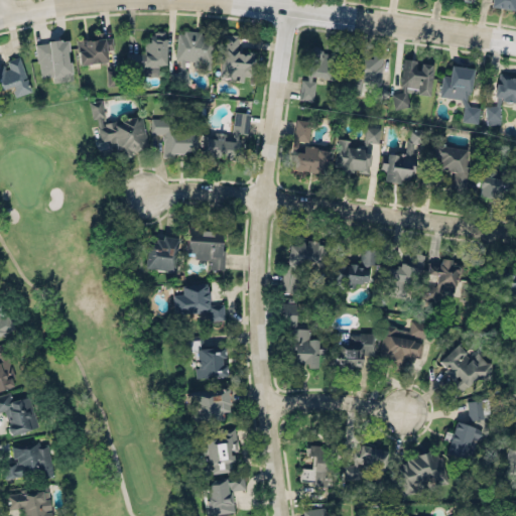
[(515,0),(491,0),(490,8),(513,12),(514,5),(515,5),(515,0)]
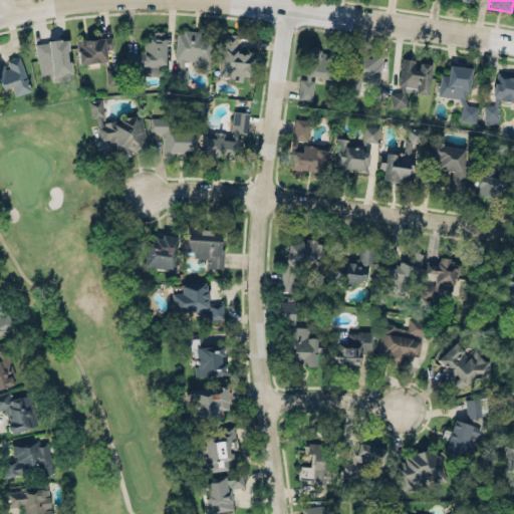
[(165,28),(164,63),(158,63),(157,74),(141,73),(141,66),(126,66),(126,51),(144,52),(145,37),(148,37),(149,34),(155,32),(155,28),(165,28)]
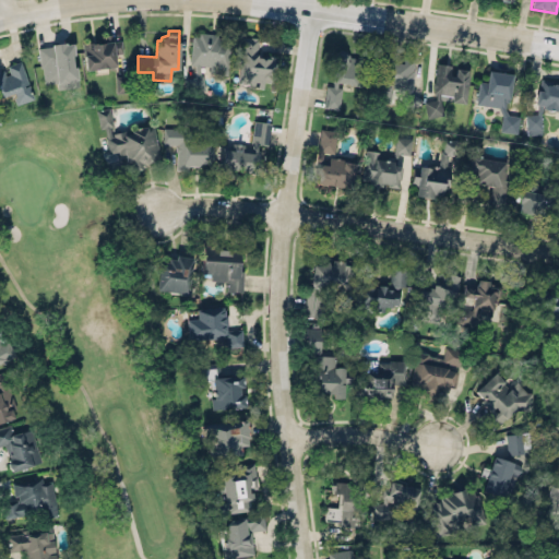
[(199,32),(217,34),(217,35),(229,36),(226,75),(207,74),(207,67),(200,67),(199,74),(202,74),(204,88),(186,92),(183,78),(194,75),(194,66),(189,64),(192,35),(199,35),(199,32)]
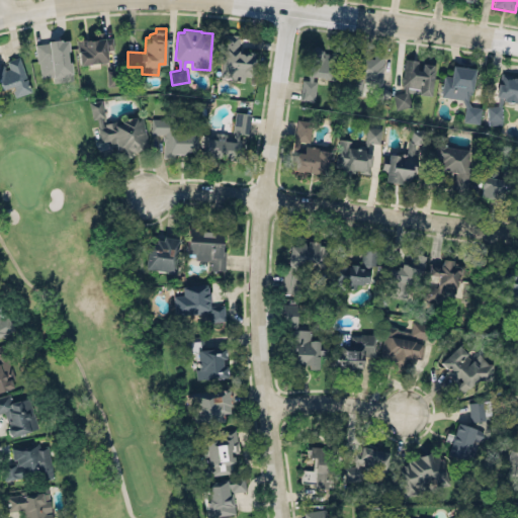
[(77,39),(78,63),(106,63),(105,50),(112,50),(112,37),(103,37),(103,31),(95,31),(95,38),(77,39)]
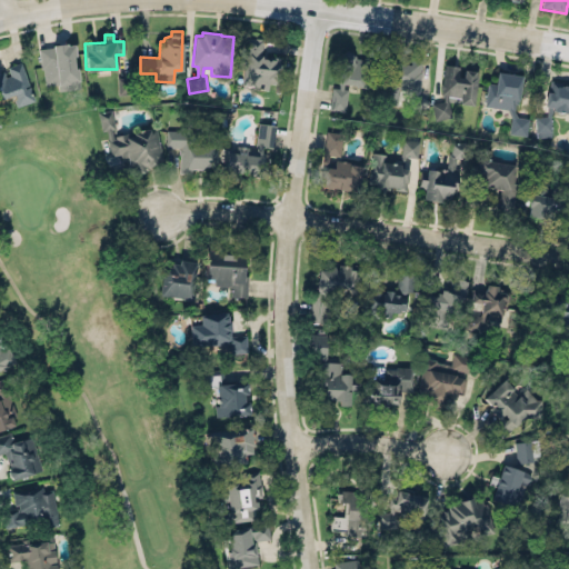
[(246,35),(243,81),(253,82),(253,88),(268,89),(268,80),(281,81),(282,55),(262,53),(263,36),(246,35)]
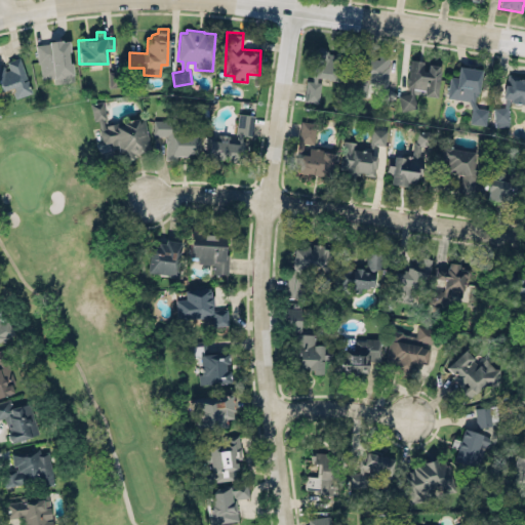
[(36,43),(39,79),(53,77),(53,82),(72,81),(68,40),(36,43)]
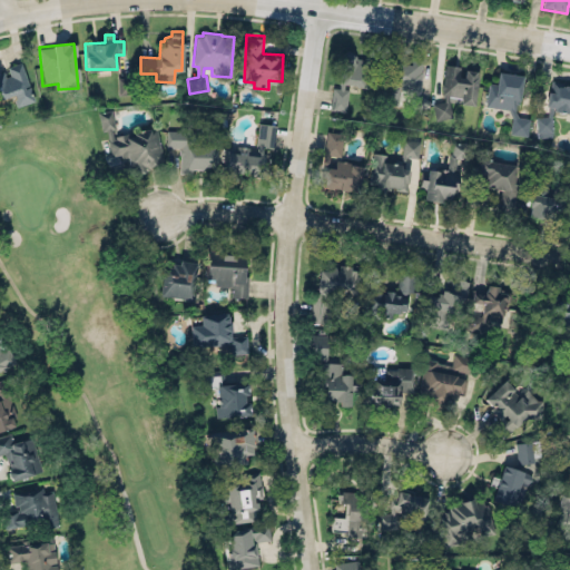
[(369,87),(373,58),(342,53),(337,82),(369,87)]
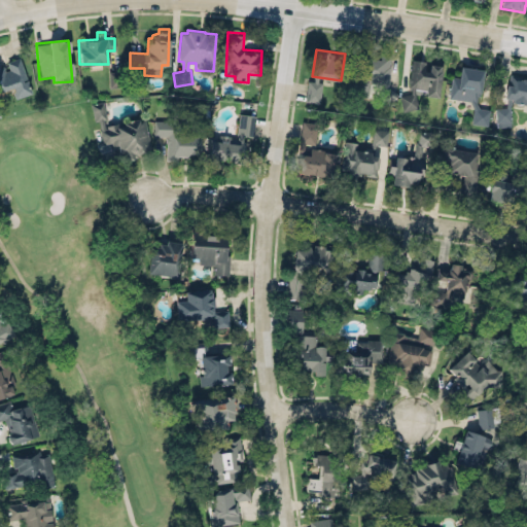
[(390,56),(380,55),(380,57),(357,54),(352,95),(367,97),(370,82),(380,84),(378,101),(393,103),(394,91),(387,90),(390,56)]
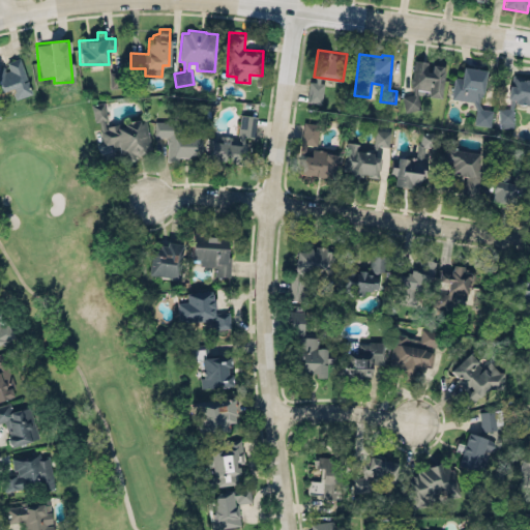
[(11,90),(15,97),(31,91),(19,56),(6,60),(9,67),(4,69),(2,64),(0,65),(0,88),(11,84),(13,90),(11,90)]
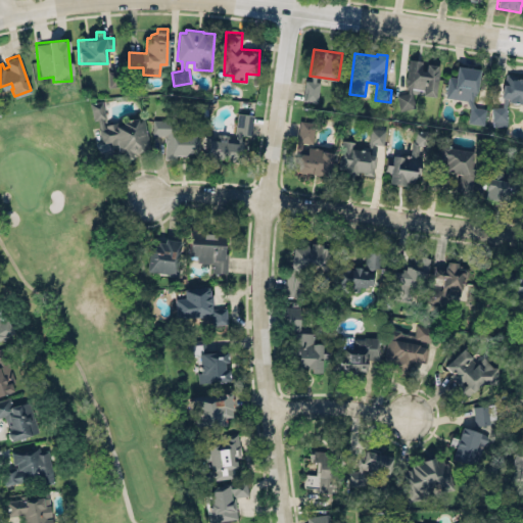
[(408,57),(420,58),(418,67),(425,67),(426,60),(439,61),(434,96),(421,95),(422,88),(413,87),(415,106),(397,110),(393,91),(405,89),(405,72),(408,57)]
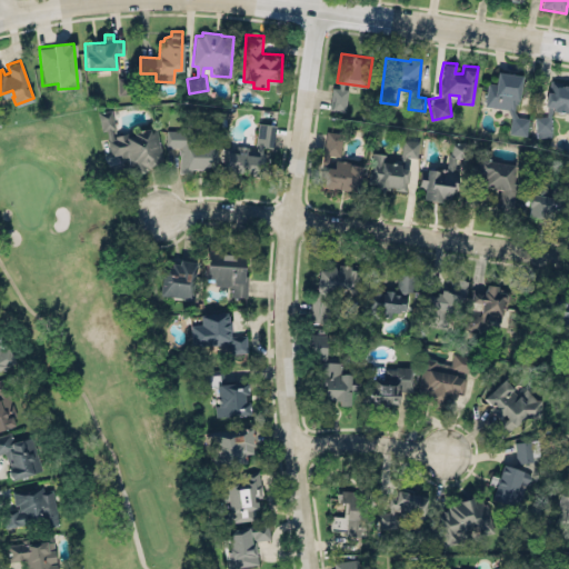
[(528,118),(516,116),(520,75),(496,71),(495,82),(487,82),(485,106),(511,109),(508,133),(526,135),(528,118)]
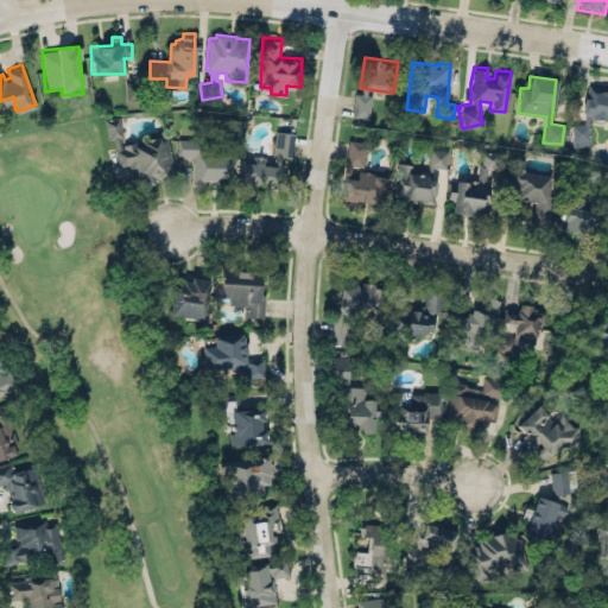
[(607,86),(607,88),(606,88),(606,87),(601,87),(600,88),(588,84),(586,95),(584,94),(581,108),(584,109),(583,122),(571,124),(571,140),(572,140),(572,145),(589,144),(588,139),(589,139),(588,126),(589,114),(596,114),(596,113),(600,113),(600,115),(605,116),(607,102),(607,86)]
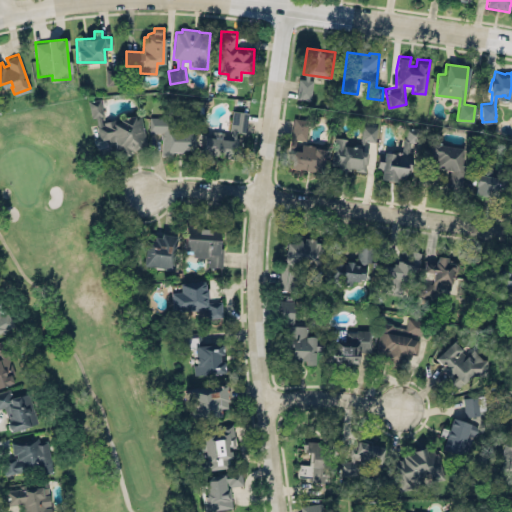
[(106,74),(105,85),(114,85),(115,75),(106,74)]
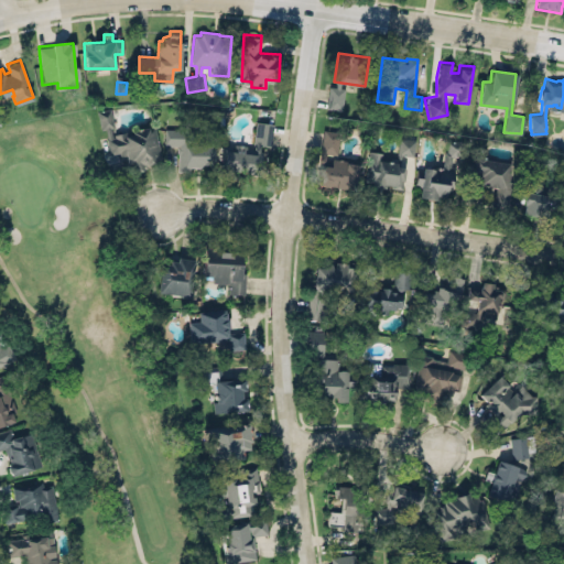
[(342,110),(343,88),(327,87),(326,109),(342,110)]
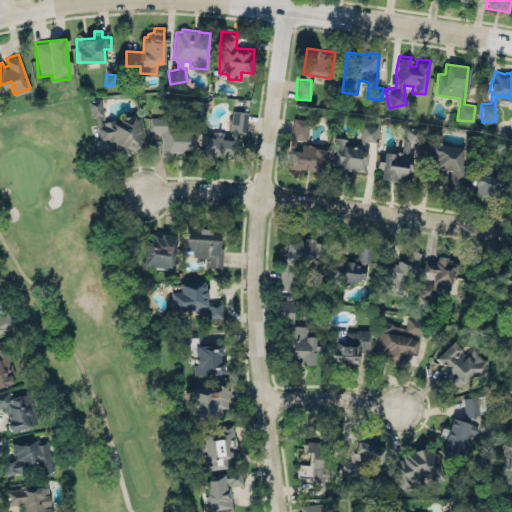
[(140,114),(104,121),(100,98),(90,100),(97,140),(113,137),(116,153),(146,148),(140,114)]
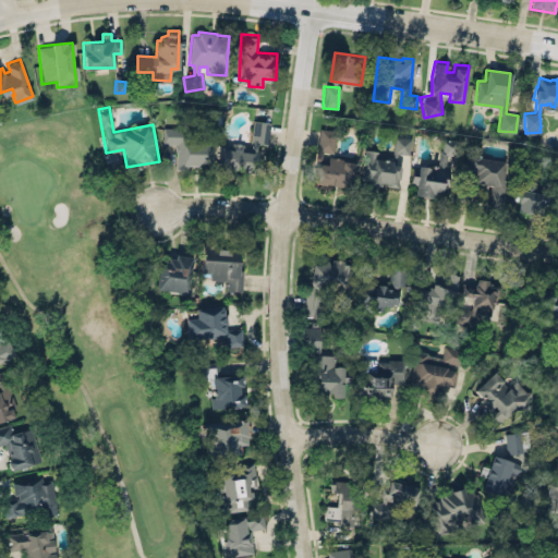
[(269,122),(252,120),(251,144),(232,142),(231,149),(220,148),(218,168),(254,171),(256,145),(267,145),(269,122)]
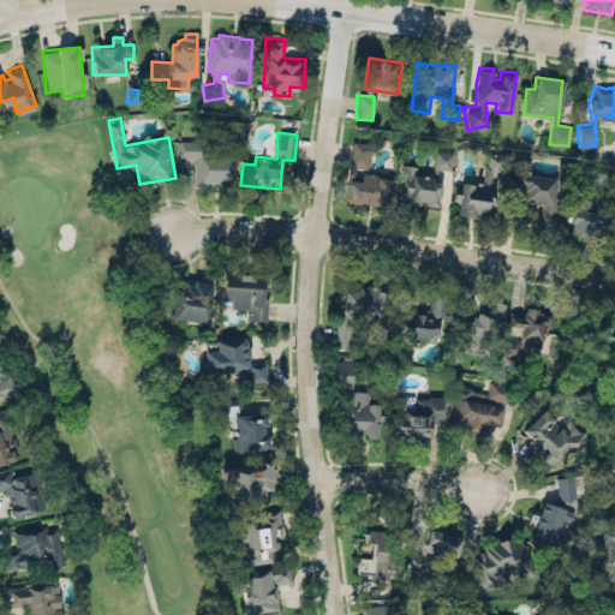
[(193,157),(192,185),(207,185),(207,181),(230,181),(230,156),(208,156),(208,141),(178,139),(178,157),(193,157)]
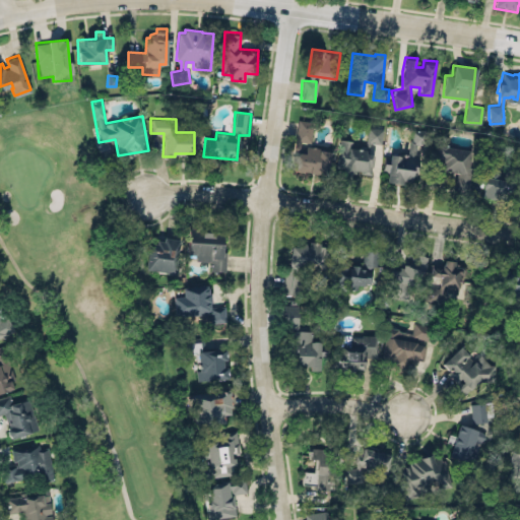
[(313,121),(298,119),(294,150),(297,150),(294,171),(327,174),(329,150),(310,147),(313,121)]
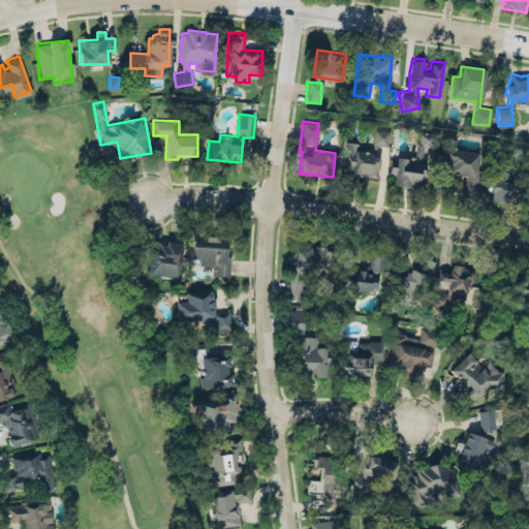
[(358,147),(358,143),(351,139),(346,139),(341,169),(350,170),(349,170),(376,176),(379,154),(377,154),(376,153),(375,153),(375,144),(389,145),(391,130),(374,128),(372,144),(373,144),(372,149),(358,147)]
